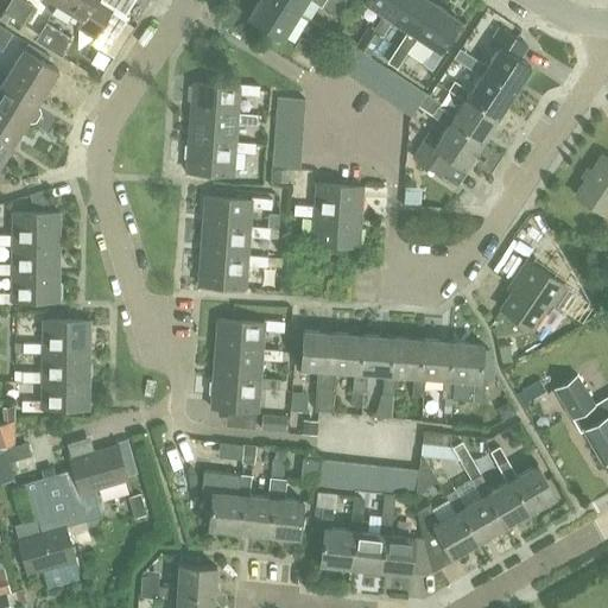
[(10,23),(23,0),(11,0),(1,18),(10,23)]
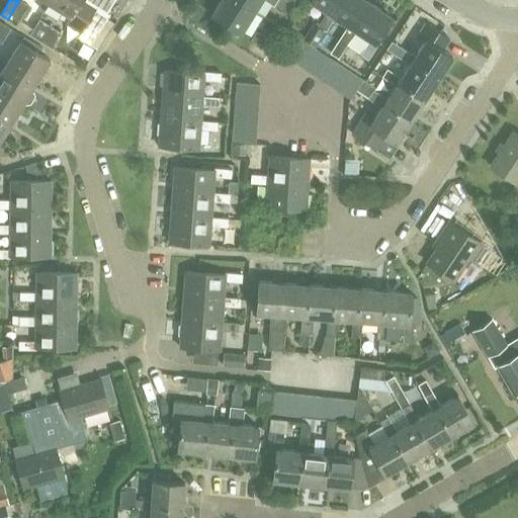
[(17,24),(29,5),(21,0),(19,0),(8,19),(17,24)]
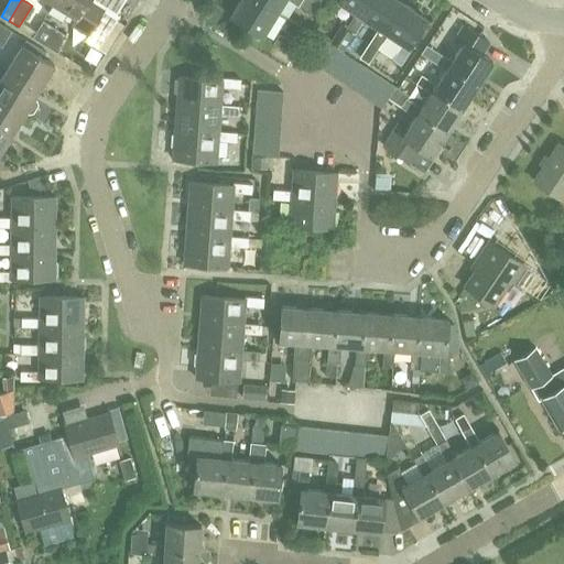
[(54,0),(53,2),(77,18),(72,25),(89,36),(108,6),(97,0),(54,0)]
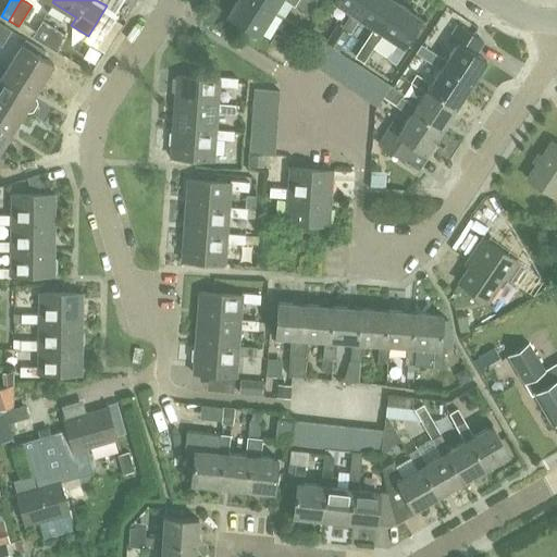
[(260,35),(274,12),(255,0),(237,0),(229,15),(260,35)]
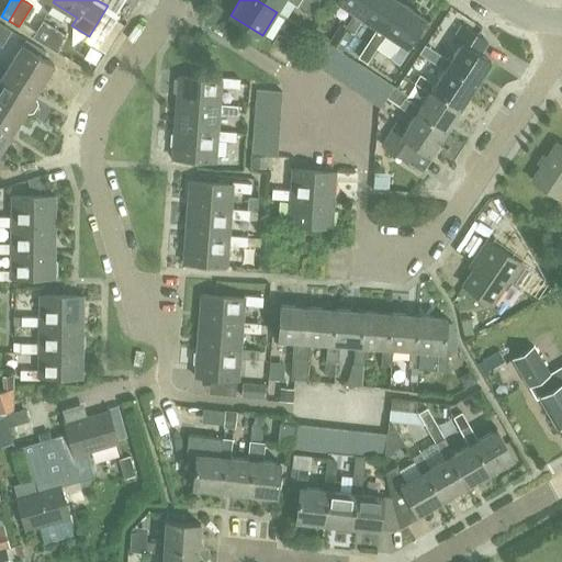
[(257,0),(277,12),(283,0),(257,0)]
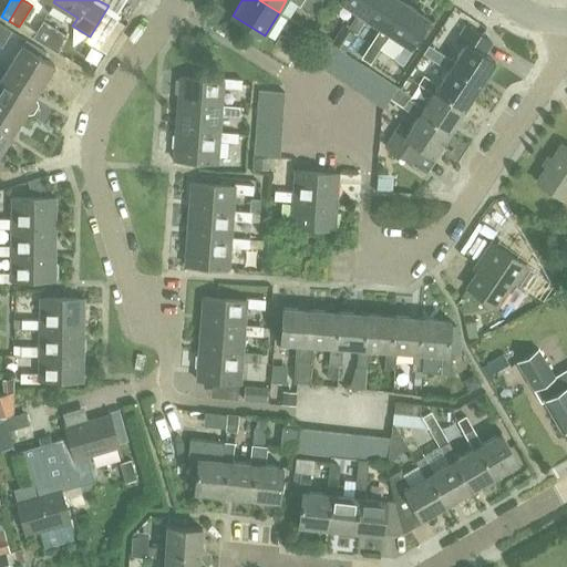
[(301,0),(300,3),(300,4),(317,13),(321,4),(313,0),(301,0)]
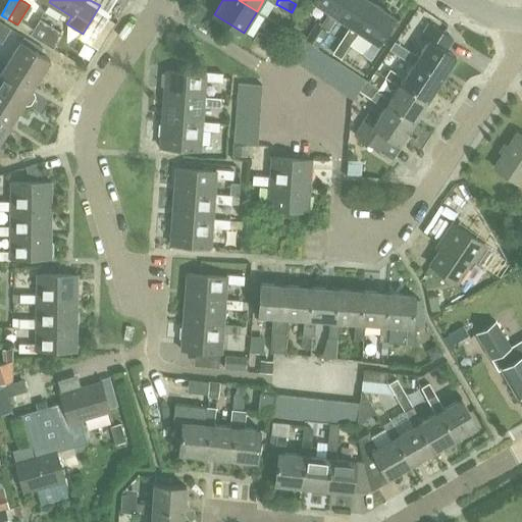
[(334,15),(344,0),(312,0),(312,1),(329,12),(321,27),(315,23),(306,38),(319,47),(320,44),(337,17),(334,15)]
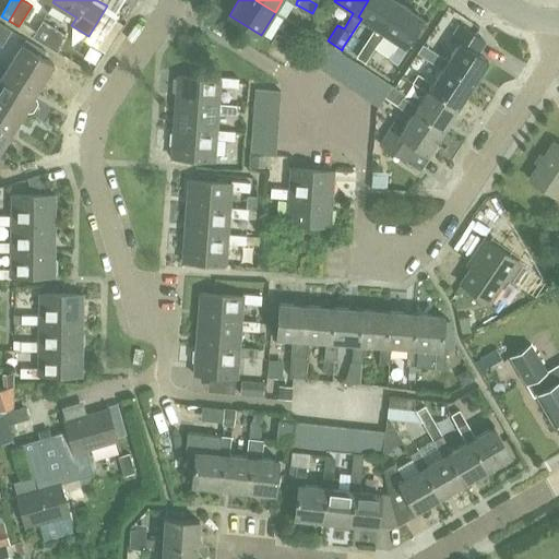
[(381,32),(400,3),(394,0),(368,0),(358,16),(361,19),(376,28),(357,57),(365,62),(375,48),(383,34),(381,32)]
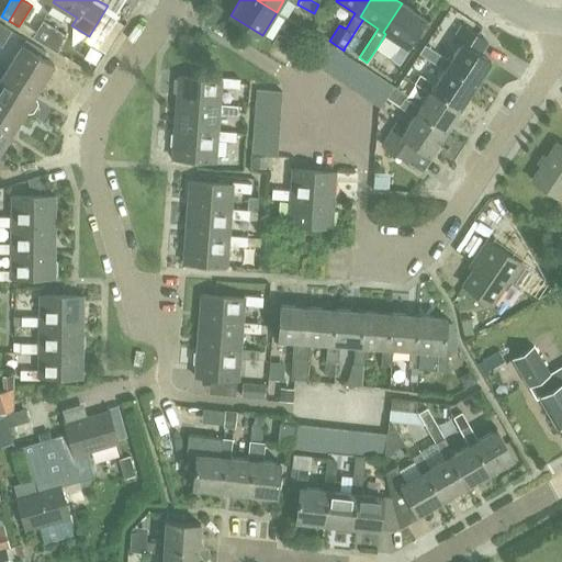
[(383,32),(385,34),(401,44),(391,58),(400,64),(411,47),(407,45),(425,19),(402,3),(383,32)]
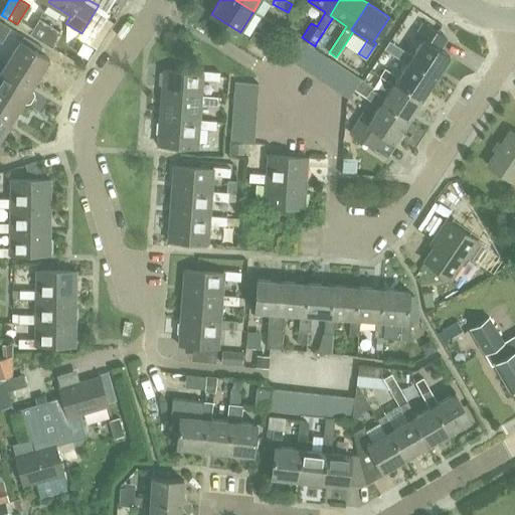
[(29,33),(51,47),(61,32),(39,18),(29,33)]
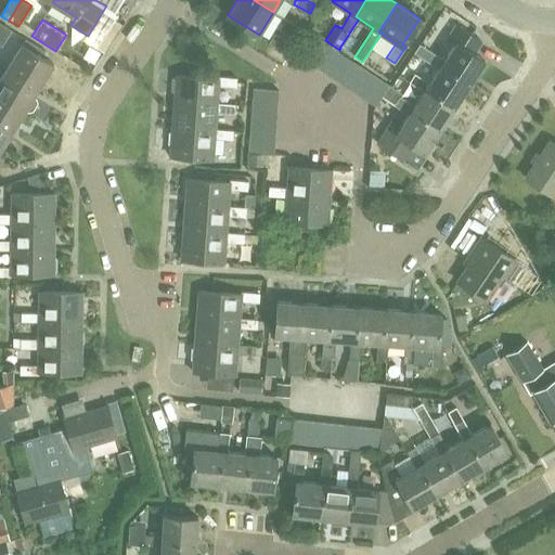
[(0,43),(2,46),(2,44),(12,29),(0,22),(0,43)]
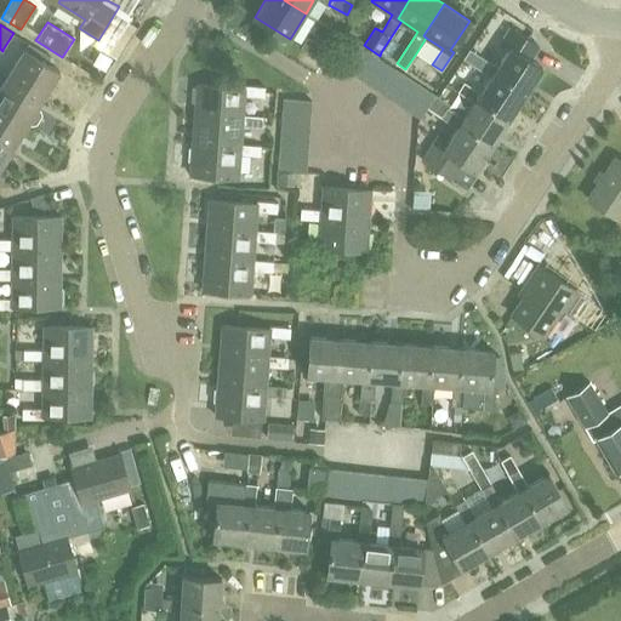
[(542,68),(530,61),(539,47),(510,28),(500,44),(510,50),(497,68),(482,57),(476,67),(491,78),(494,74),(525,95),(542,68)]
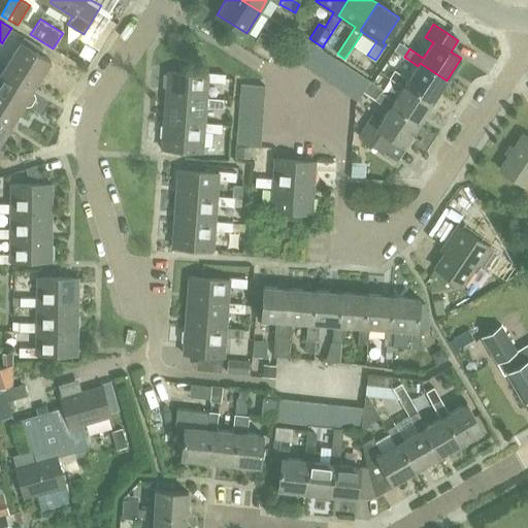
[(272,50),(277,41),(262,32),(257,40),(272,50)]
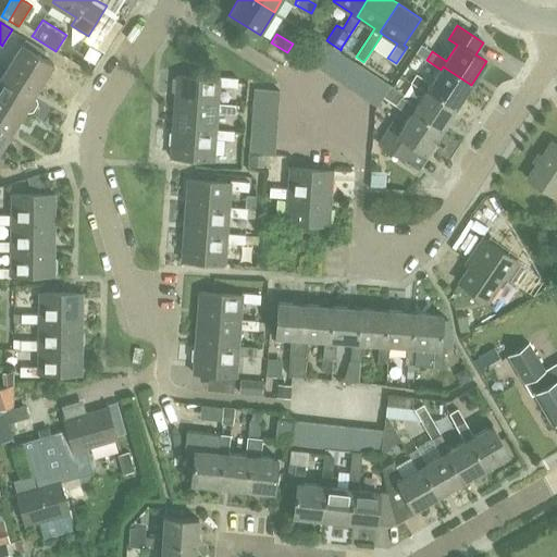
[(326,41),(316,35),(301,56),(312,63),(326,41)]
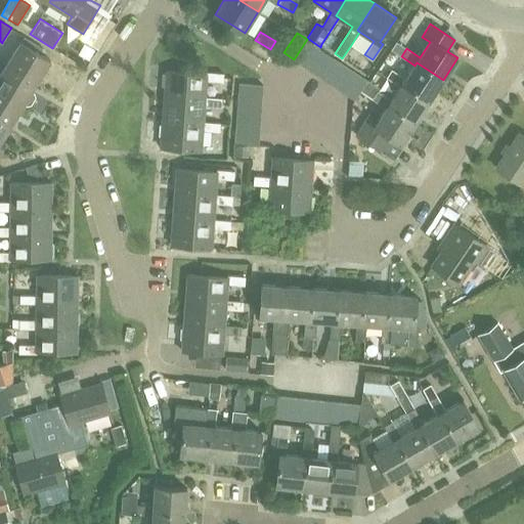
[(317,46),(307,39),(294,59),(304,67),(317,46)]
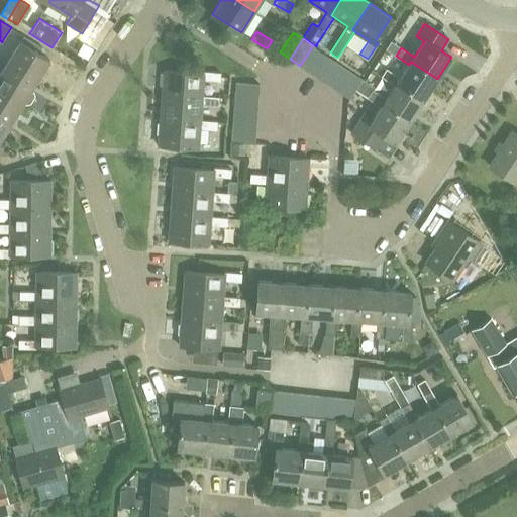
[(36,81),(49,59),(20,41),(7,63),(36,81)]
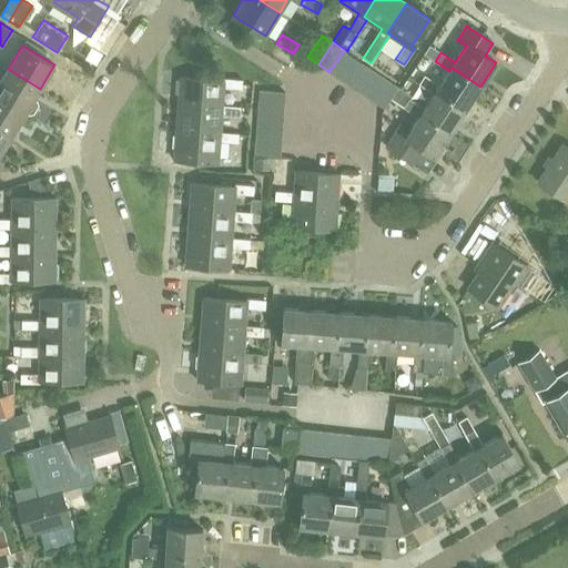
[(355,58),(344,50),(330,72),(341,79),(355,58)]
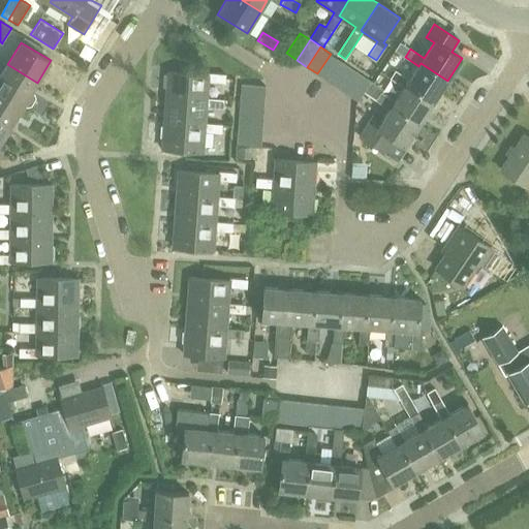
[(341,60),(331,54),(317,73),(328,81),(341,60)]
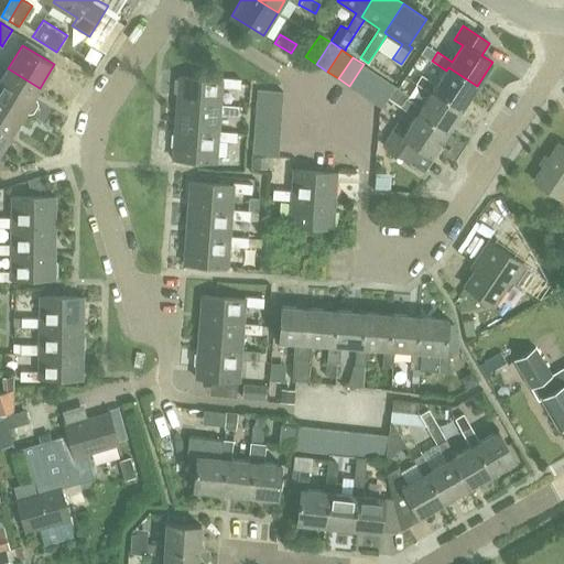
[(375,72),(364,64),(349,86),(359,94),(375,72)]
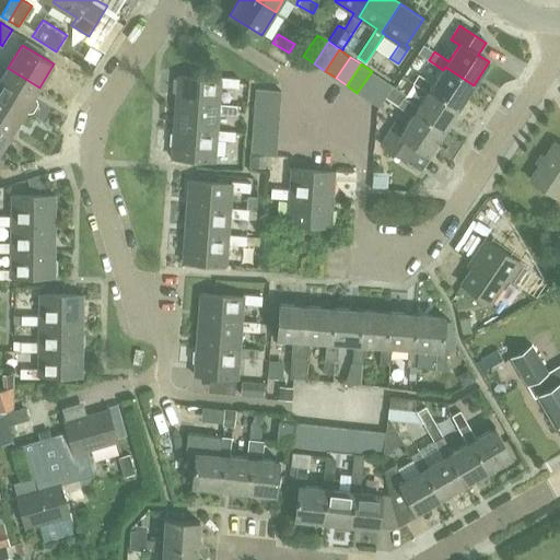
[(459,108),(474,85),(445,67),(443,70),(434,84),(419,74),(413,83),(429,93),(430,90),(459,108)]
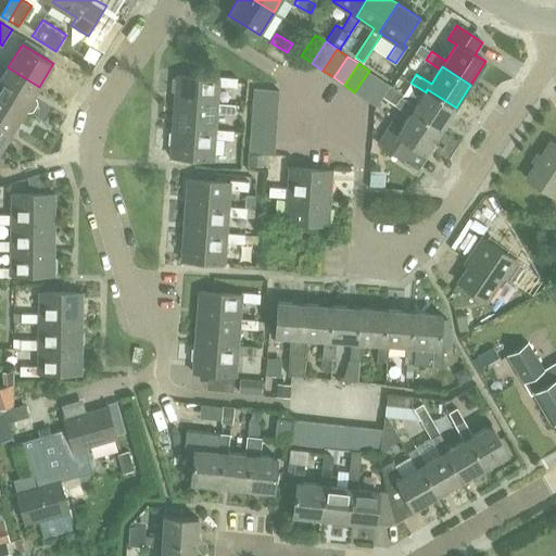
[(34,96),(39,87),(8,67),(0,79),(0,95),(25,111),(25,110),(28,111),(34,111),(38,103),(37,98),(34,96)]
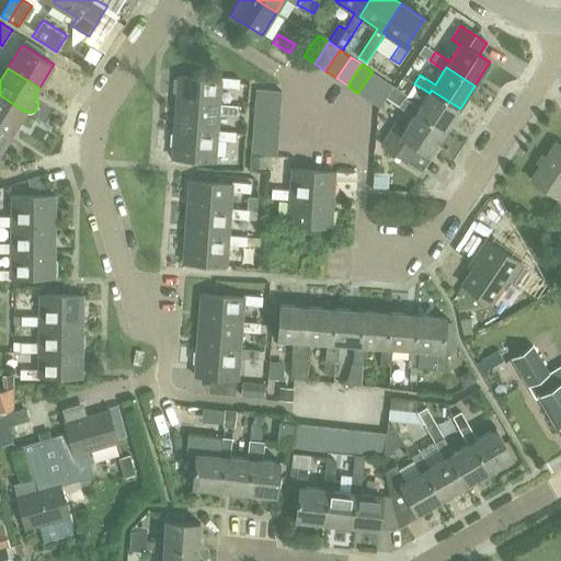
[(384,78),(373,71),(357,93),(368,100),(384,78)]
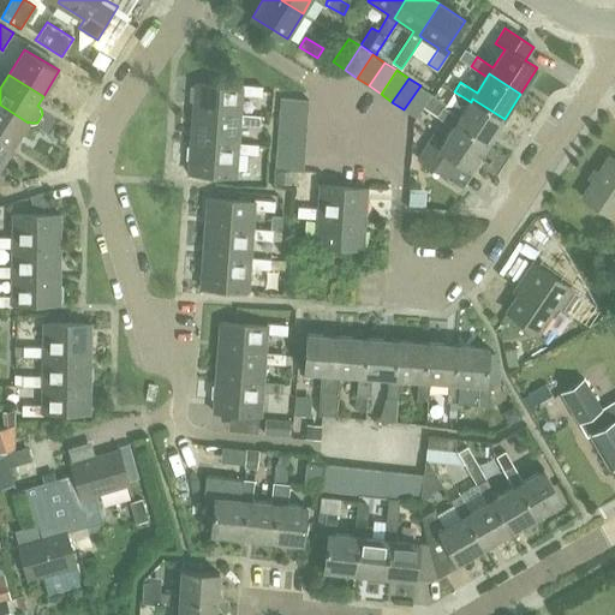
[(242,115),(242,113),(243,95),(263,96),(263,87),(242,85),(242,87),(196,83),(193,112),(242,115)]
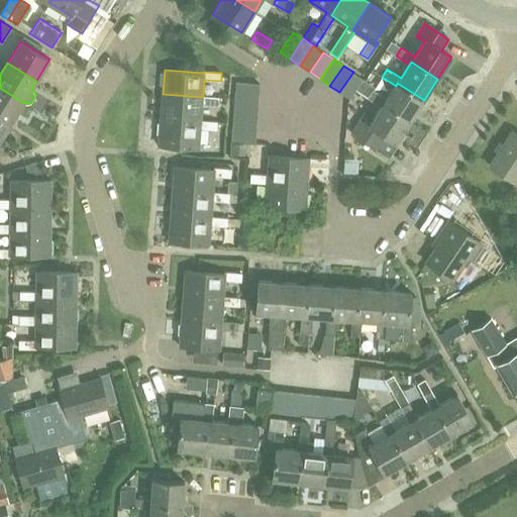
[(364,79),(353,72),(339,92),(349,99),(355,90),(364,79)]
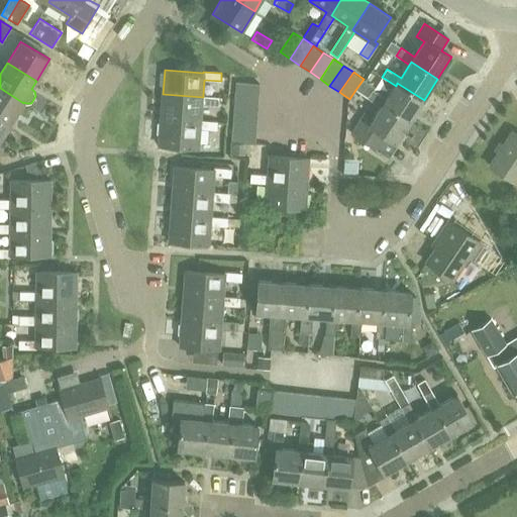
[(355,90),(368,98),(373,90),(375,87),(364,79),(355,90)]
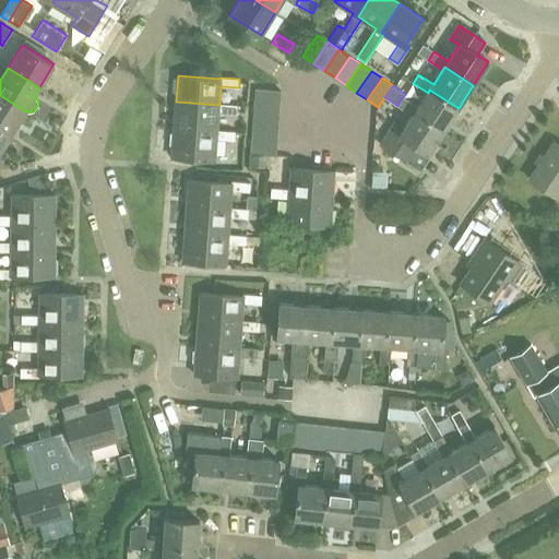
[(282,91),(256,88),(254,102),(281,104),(282,91)]
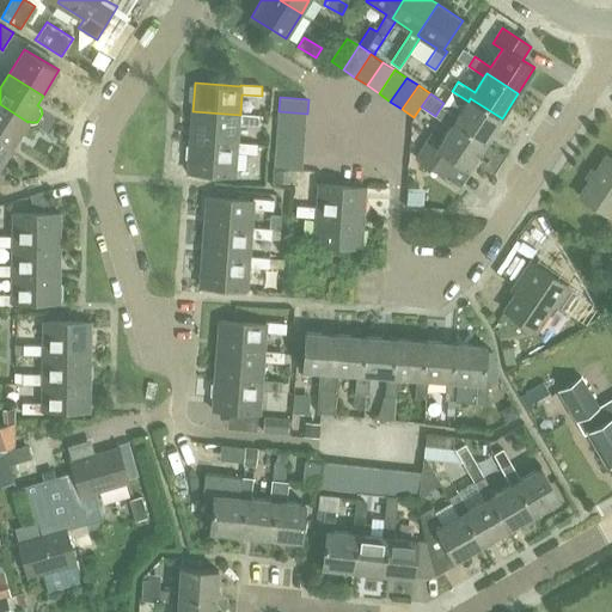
[(485,144),(502,118),(470,98),(469,102),(458,117),(441,106),(435,116),(452,127),(453,124),(485,144)]
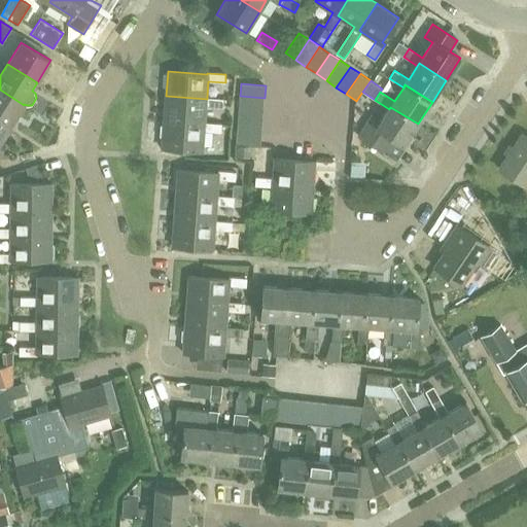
[(0,120),(9,128),(24,105),(0,90),(0,120)]
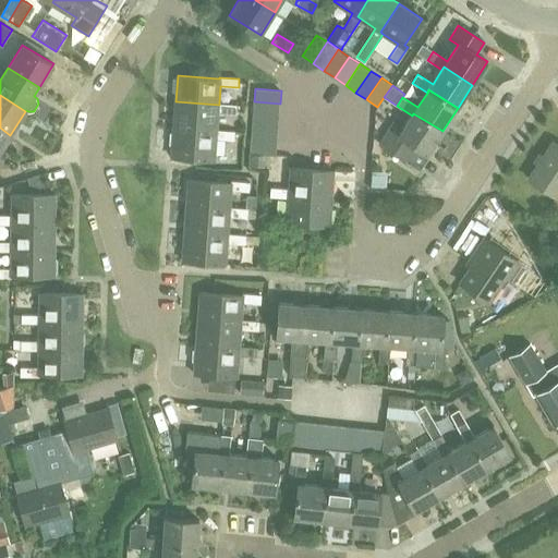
[(237,105),(219,102),(219,105),(176,101),(173,129),(217,132),(217,130),(218,112),(237,114),(237,105)]
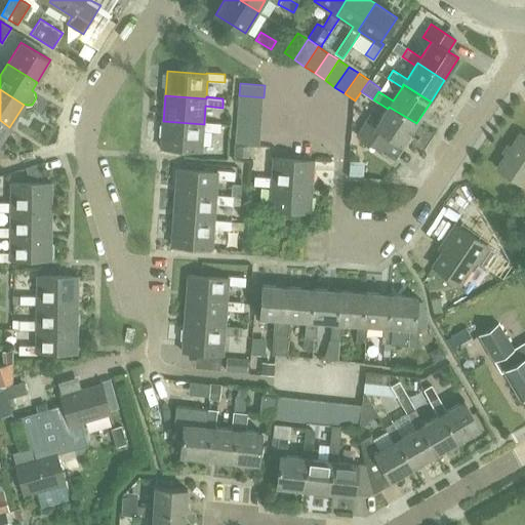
[(264,97),(239,95),(238,108),(263,110),(264,97)]
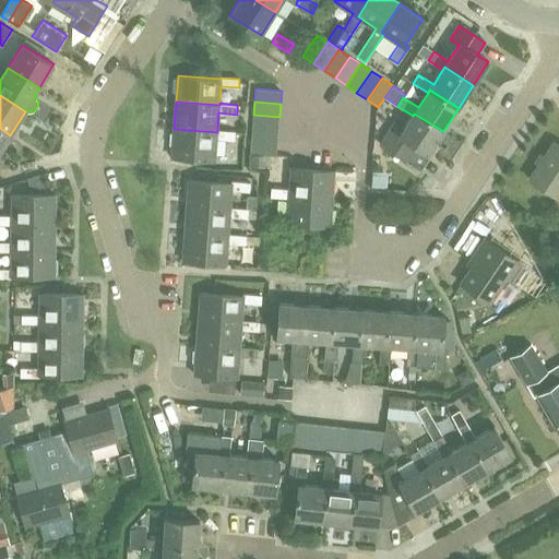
[(428,155),(443,131),(414,114),(413,116),(404,129),(392,121),(378,144),(406,162),(416,147),(428,155)]
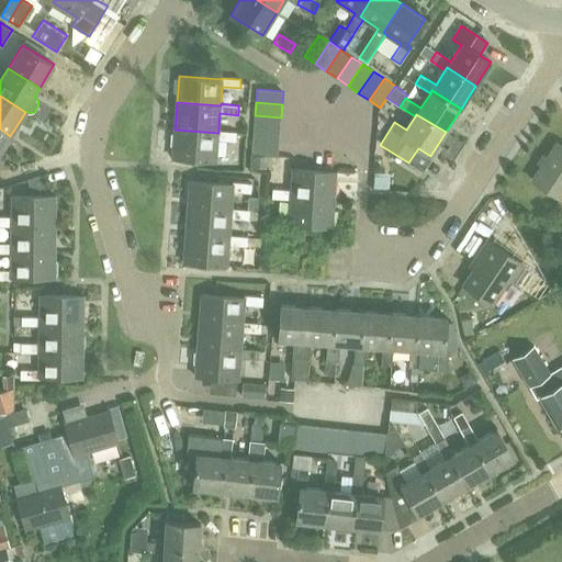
[(281,117),(255,115),(254,128),(280,131),(281,117)]
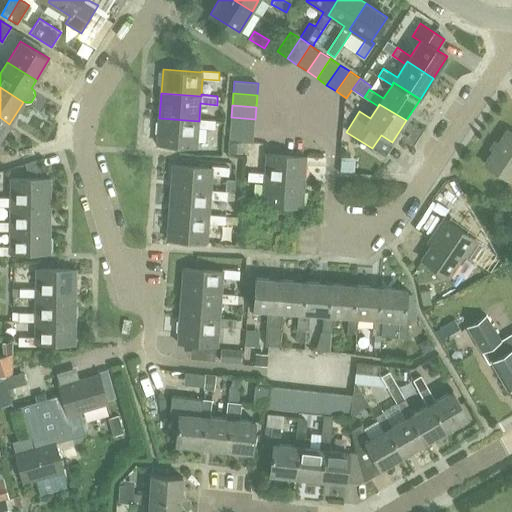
[(0,138),(9,124),(0,117),(0,138)]
